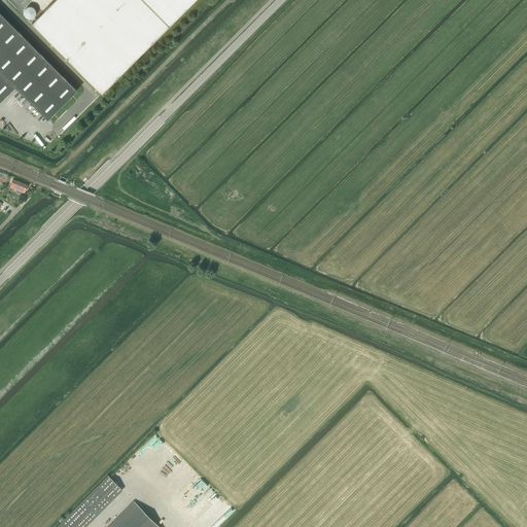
[(54,0),(31,23),(101,93),(194,0),(54,0)]
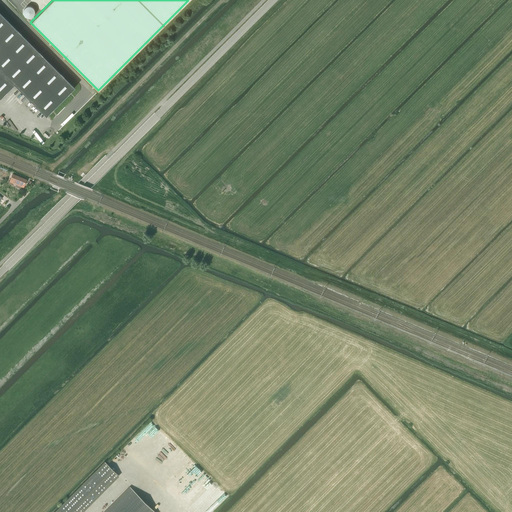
[(0,98),(14,84),(46,116),(75,88),(0,12),(0,98)]
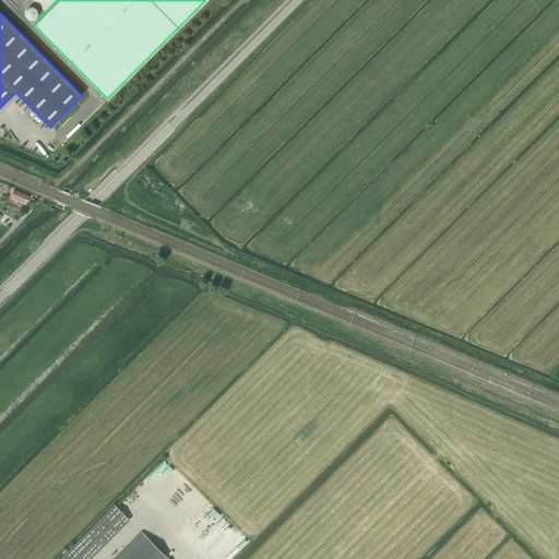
[(14,190),(12,195),(14,197),(12,199),(13,200),(18,201),(22,193),(14,190)]
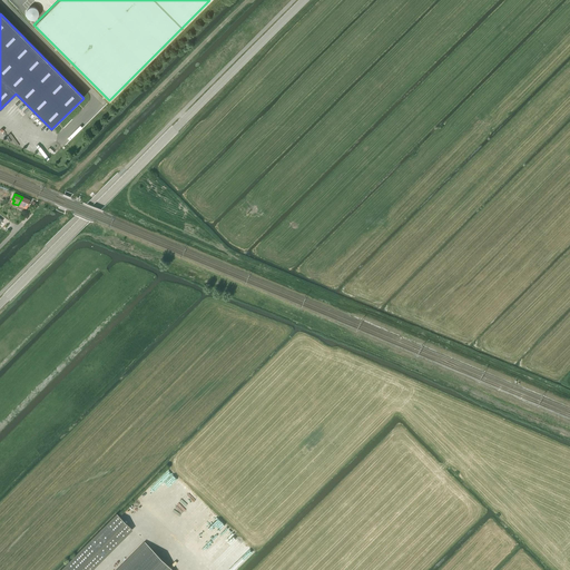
[(22,197),(18,205),(22,207),(25,207),(26,205),(28,206),(30,200),(22,197)]
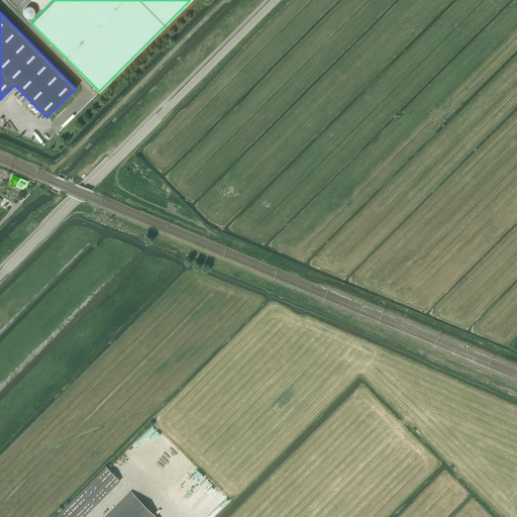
[(55,516),(83,516),(120,481),(106,467),(55,516)]
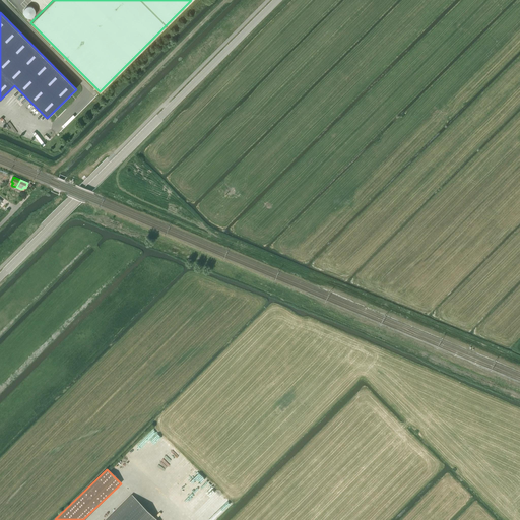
[(156,519),(132,495),(106,519),(156,519)]
